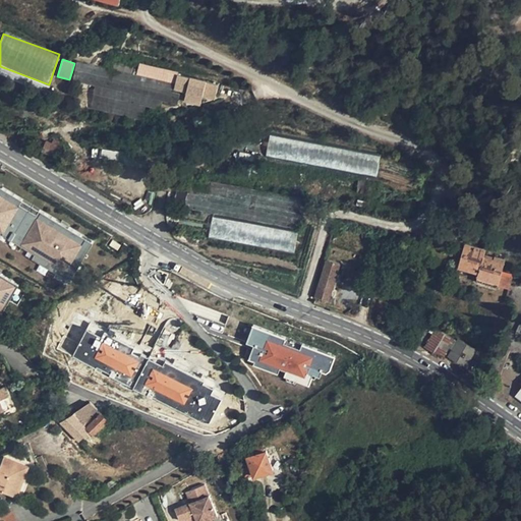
[(95,85),(90,107),(141,120),(184,106),(187,94),(192,76),(139,64),(136,75),(77,62),(72,80),(95,85)]
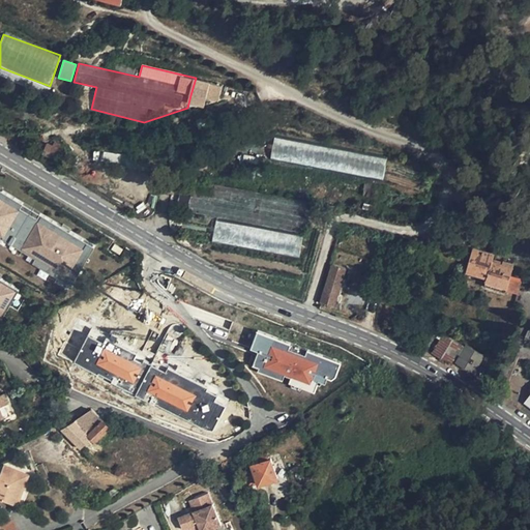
[(226,85),(196,78),(190,95),(193,96),(192,106),(203,106),(205,93),(223,97),(226,85)]
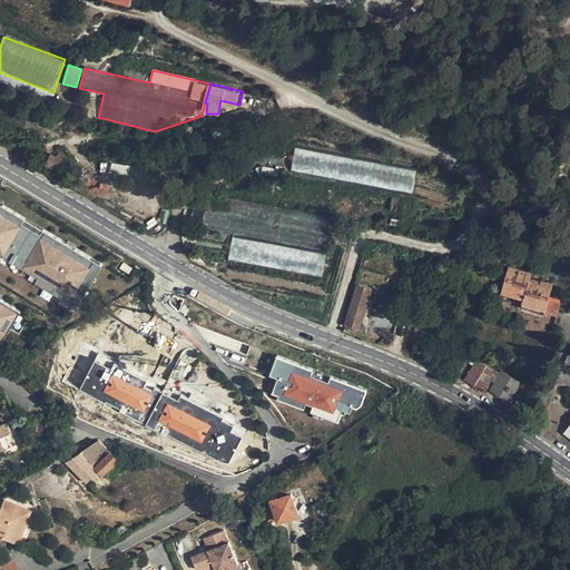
[(249,118),(234,123),(236,130),(253,127),(249,118)]
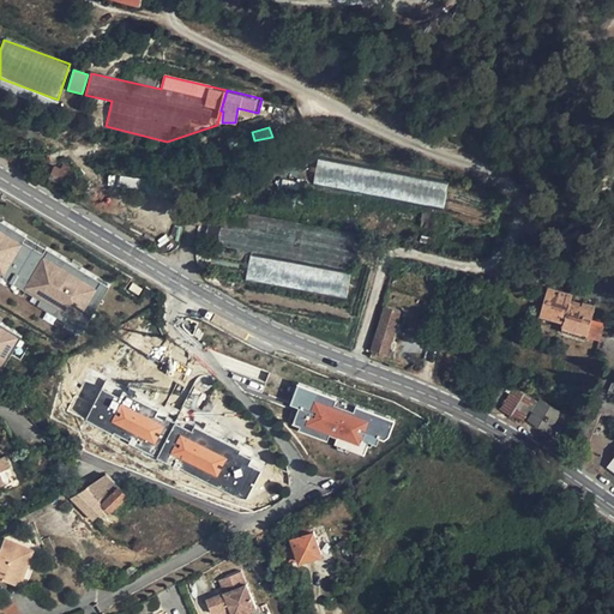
[(450,184),(320,158),(315,185),(445,209),(450,184)]
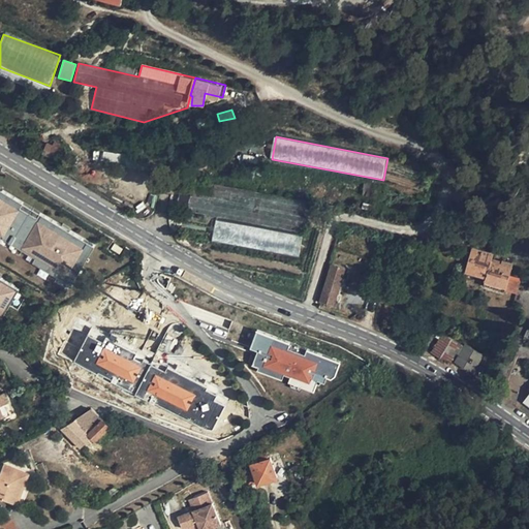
[(43,153),(56,158),(61,146),(55,144),(53,147),(48,145),(43,153)]
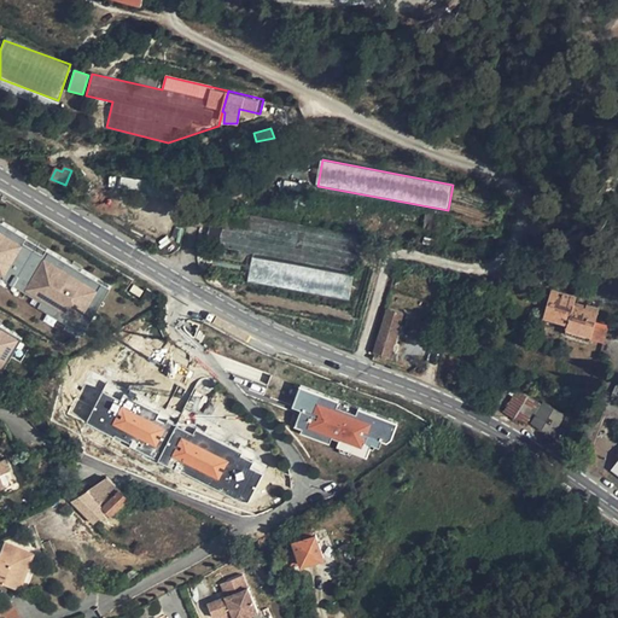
[(0,264),(10,270),(30,237),(0,219),(0,264)]
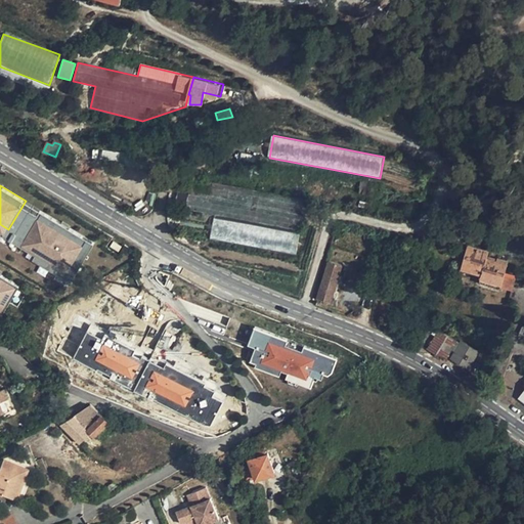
[(74,268),(91,239),(43,212),(26,242),(74,268)]
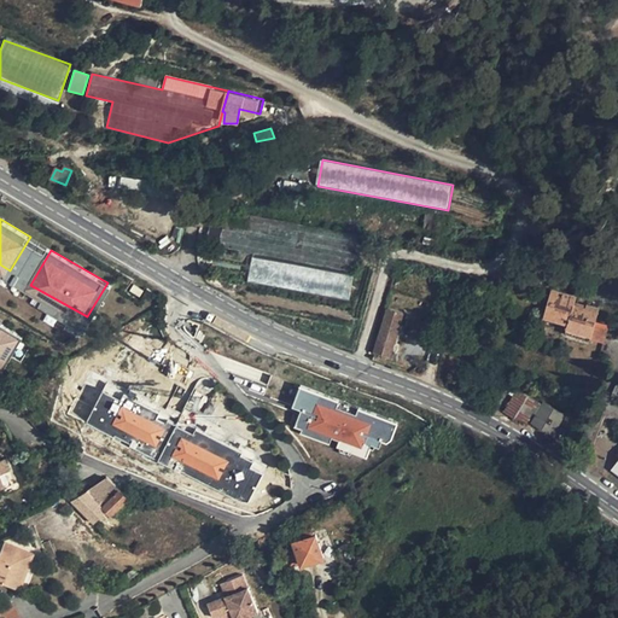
[(355,273),(255,255),(250,281),(350,299),(355,273)]
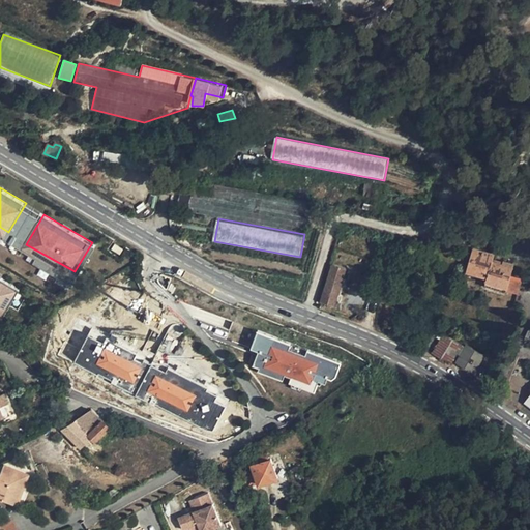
[(352,226),(345,224),(339,244),(347,246),(352,226)]
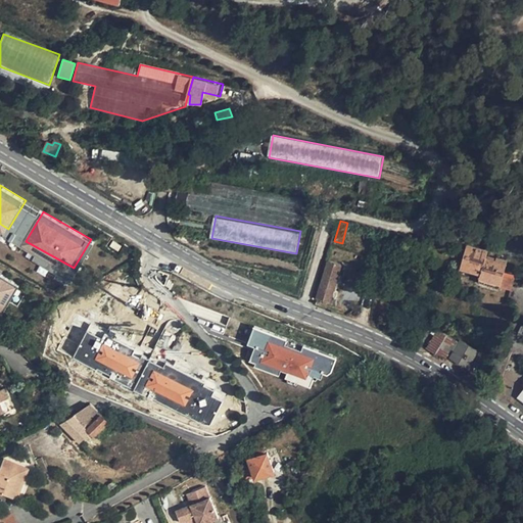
[(466,245),(460,268),(480,274),(479,277),(501,284),(504,273),(508,260),(496,257),(495,260),(486,257),(486,254),(487,251),(466,245)]
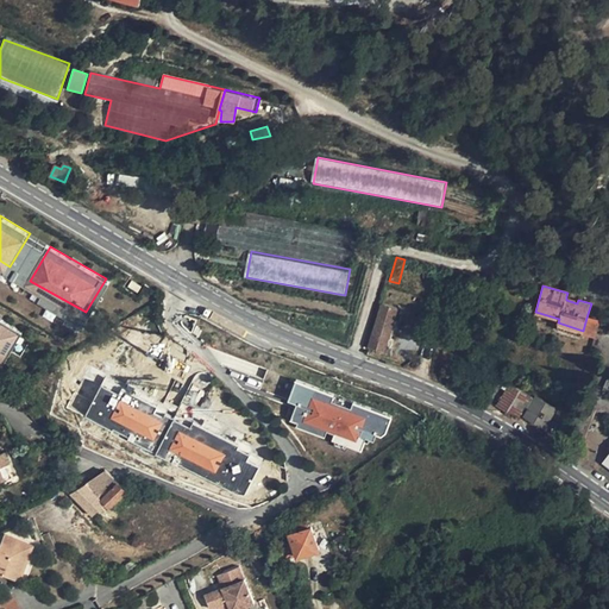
[(381,305),(369,347),(384,352),(397,309),(381,305)]
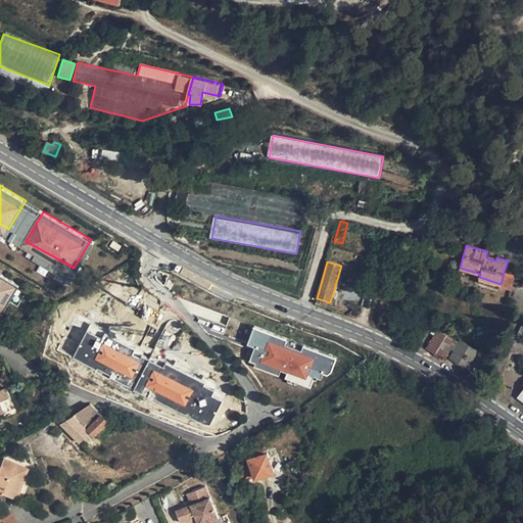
[(0,306),(6,311),(24,282),(0,268),(0,306)]
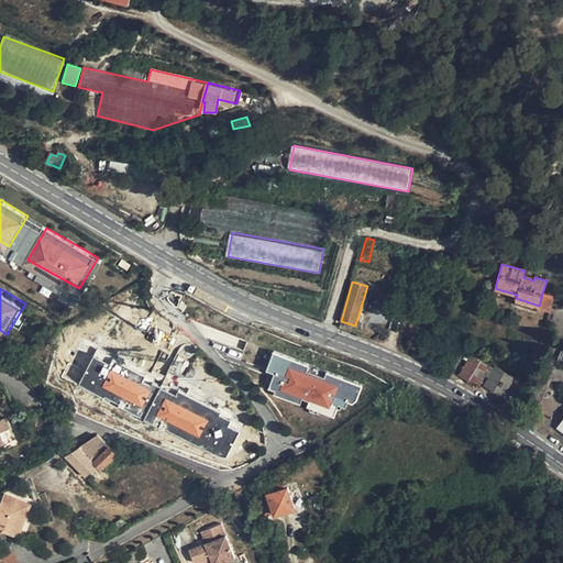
[(542,294),(539,306),(538,309),(550,312),(554,297),(542,294)]
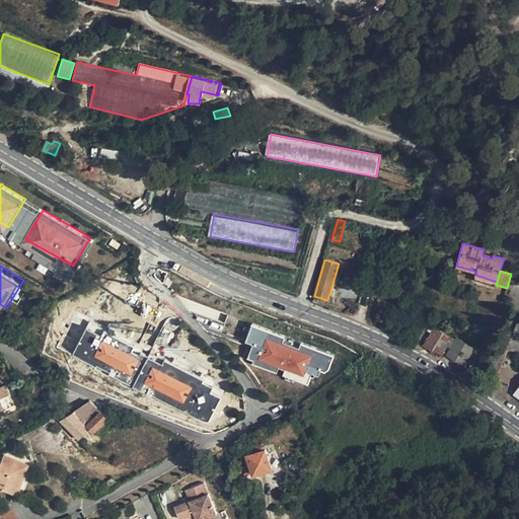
[(405,319),(413,321),(416,314),(409,311),(405,319)]
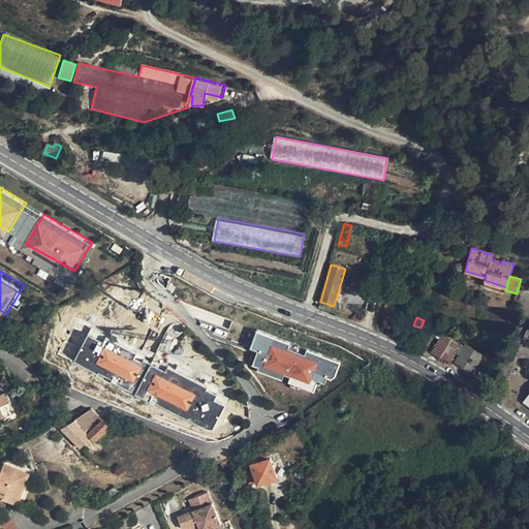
[(405,321),(401,334),(408,337),(412,324),(405,321)]
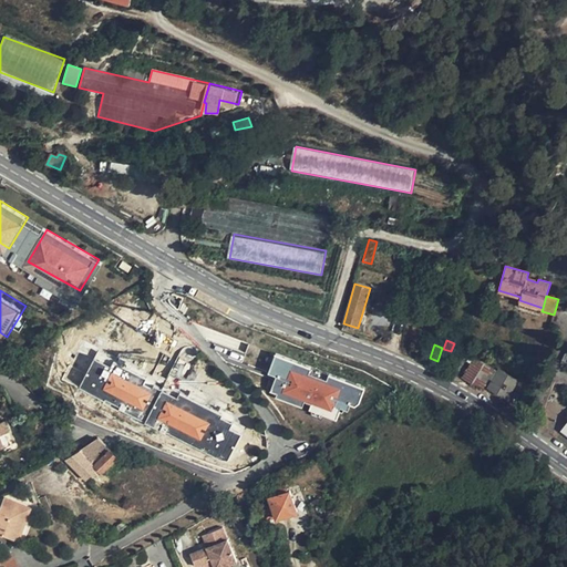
[(357,406),(362,391),(309,373),(310,369),(274,357),(267,375),(275,378),(269,395),(302,406),(303,402),(332,412),(337,400),(357,406)]
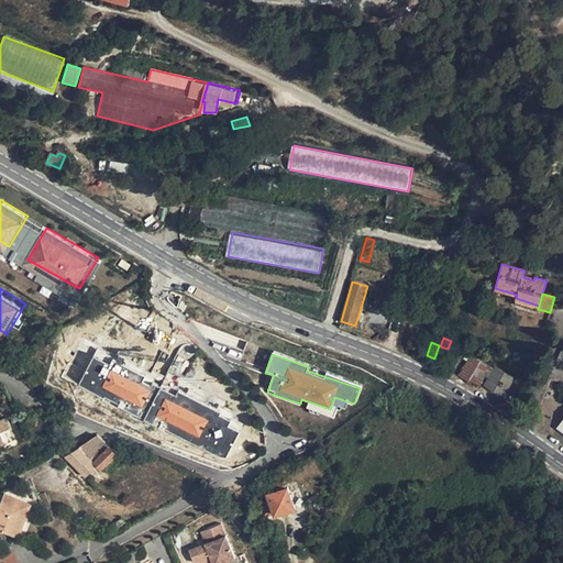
[(471,354),(459,375),(478,386),(490,366),(471,354)]
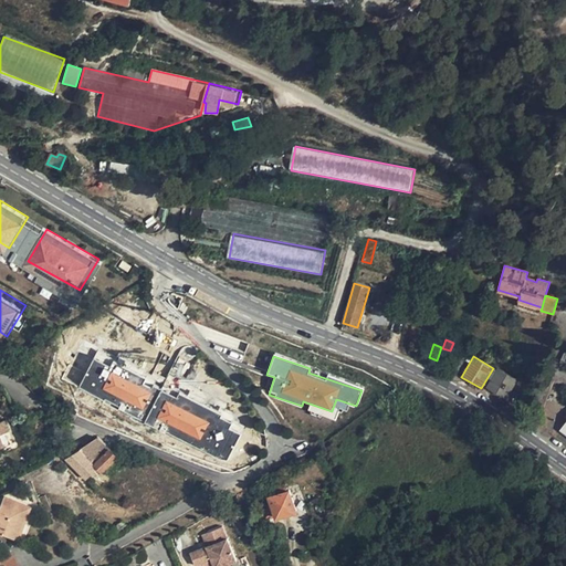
[(144,409),(153,389),(91,363),(81,385),(95,391),(96,388),(144,409)]
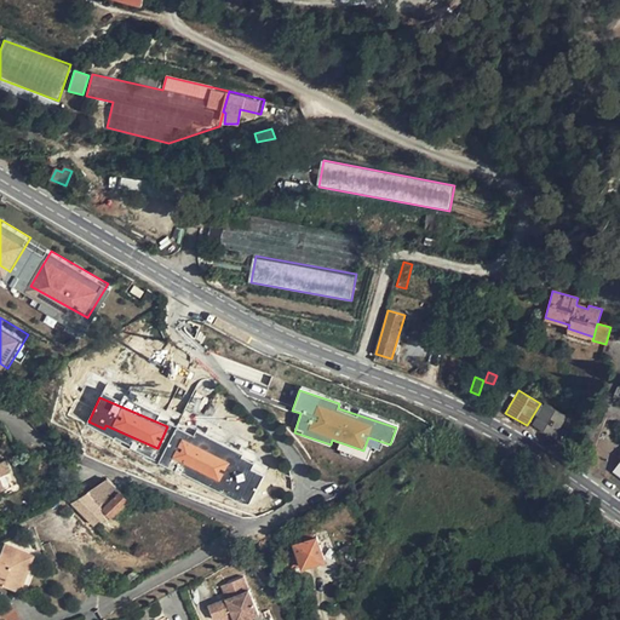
[(545,402),(533,423),(554,436),(566,415),(545,402)]
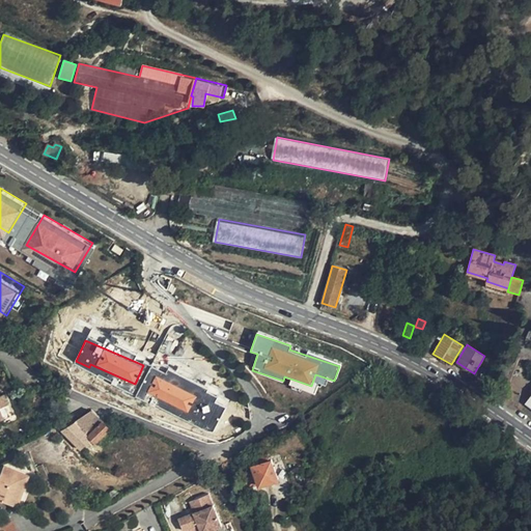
[(8,401),(0,403),(0,406),(3,415),(11,411),(8,401)]
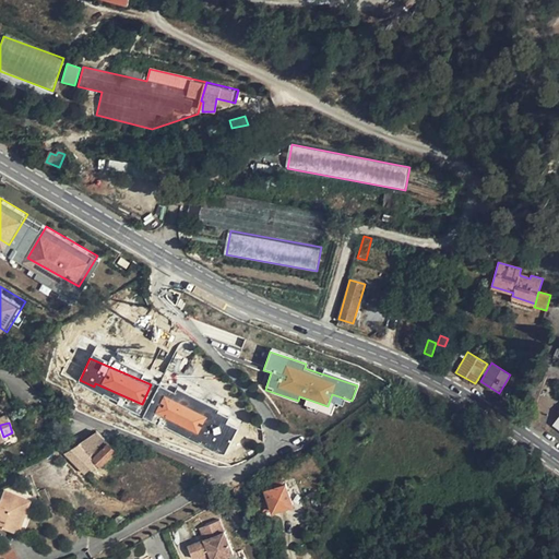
[(88,453),(94,458),(109,441),(98,429),(91,432),(90,432),(78,442),(88,453)]
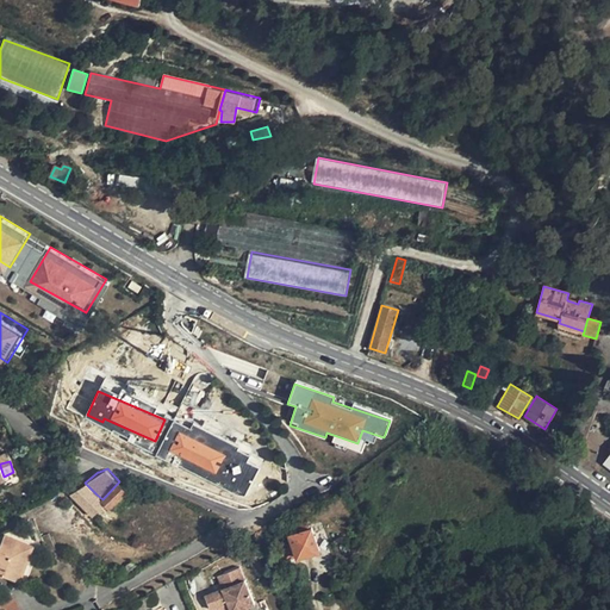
[(111,508),(128,489),(119,481),(103,499),(111,508)]
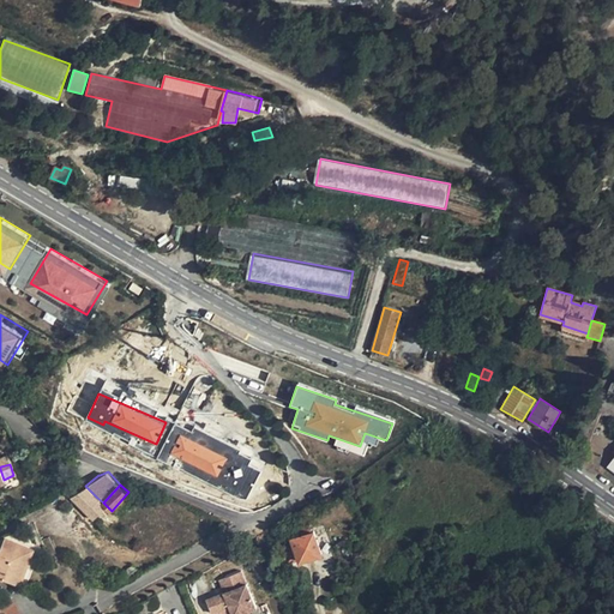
[(97,498),(85,486),(78,493),(88,503),(86,504),(89,507),(97,498)]
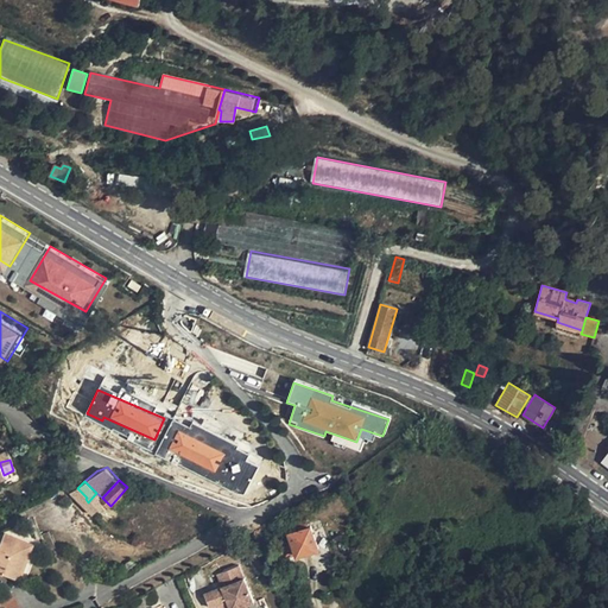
[(368,506),(361,510),(369,533),(378,531),(368,506)]
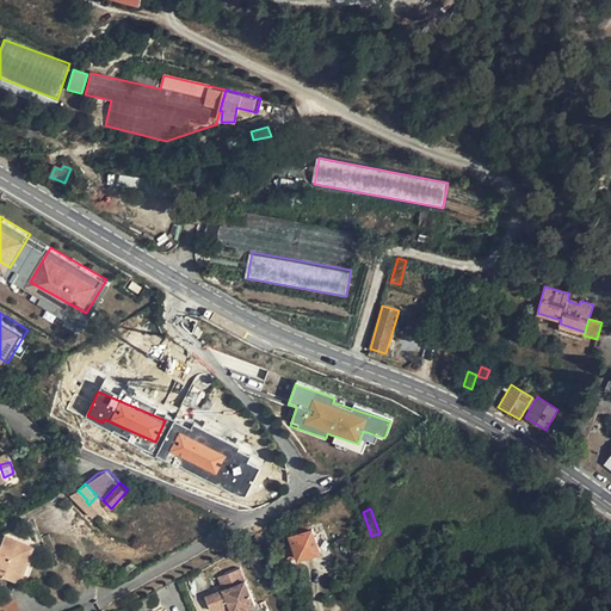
[(281,532),(283,538),(310,529),(308,522),(292,526),(294,528),(281,532)]
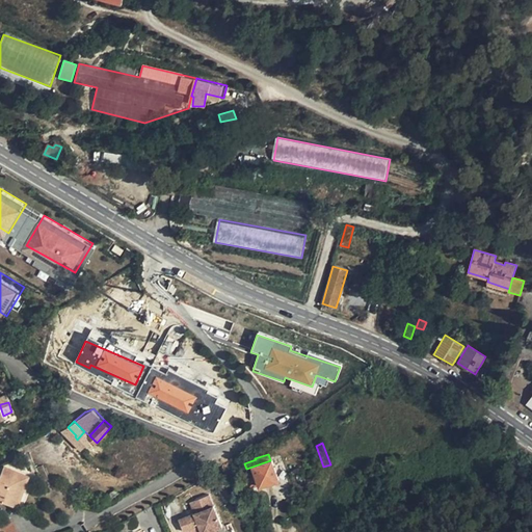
[(241,471),(248,490),(254,488),(280,480),(272,460),(270,460),(246,469),(241,471)]
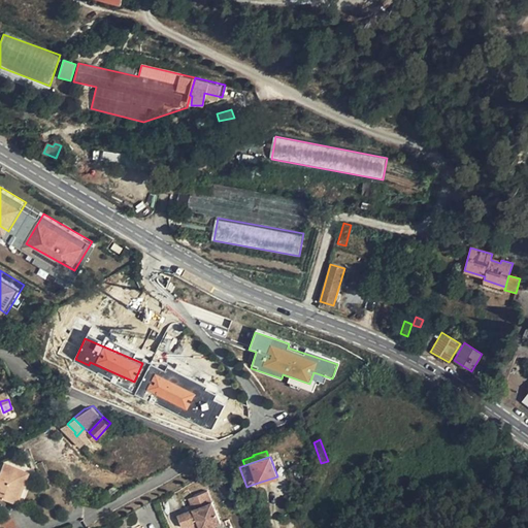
[(4,466),(25,474),(27,469),(6,462),(4,466)]
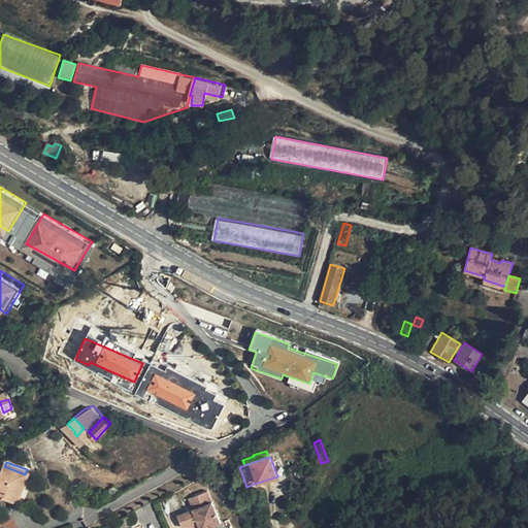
[(0,496),(13,502),(25,474),(4,466),(0,475),(0,496)]
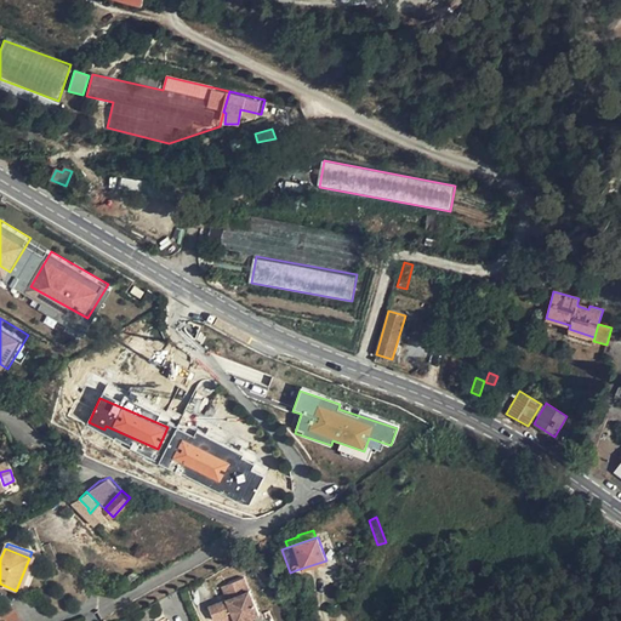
[(29,558),(16,591),(21,592),(36,554),(32,552),(29,558)]
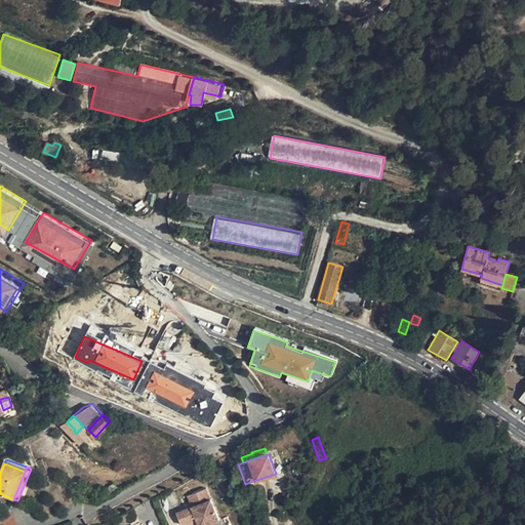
[(299,467),(290,470),(294,481),(304,478),(299,467)]
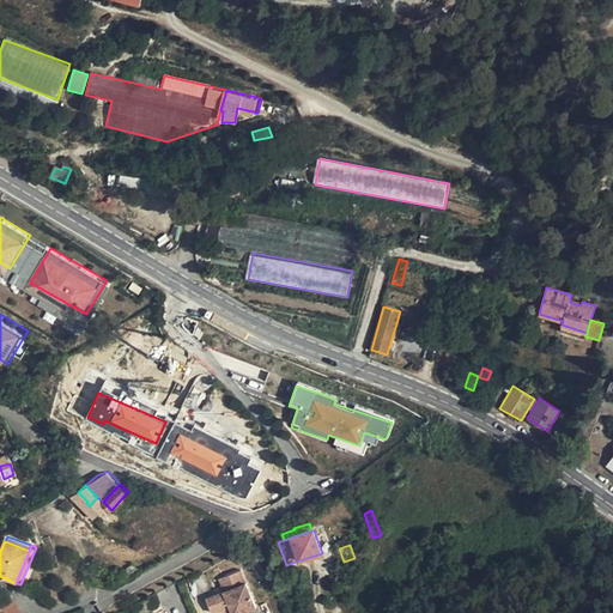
[(222,593),(205,598),(208,612),(254,612),(243,571),(218,578),(222,593)]
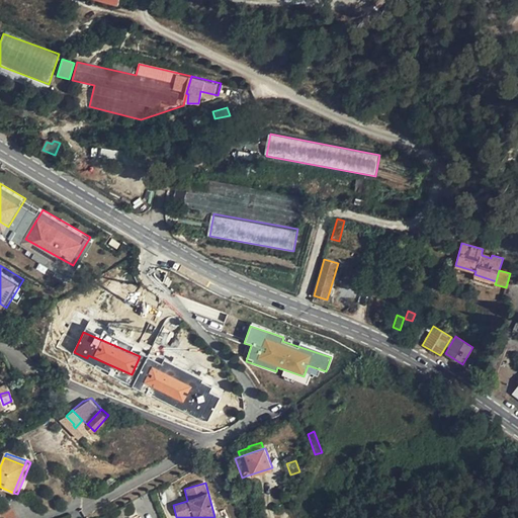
[(0,511),(0,517),(17,517),(11,506),(0,511)]
